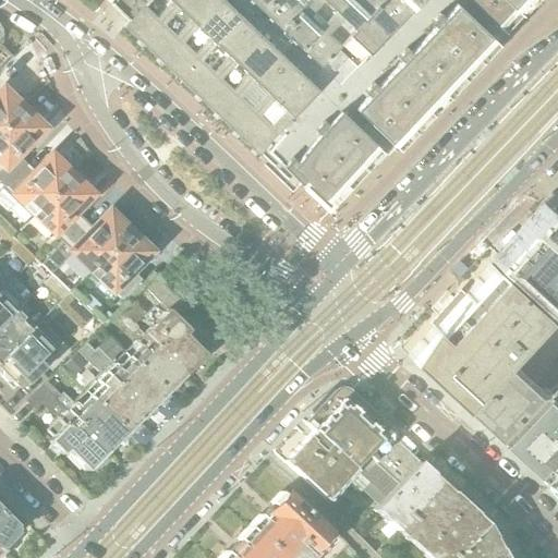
[(125,27),(144,45),(164,24),(180,8),(186,0),(170,0),(173,2),(157,19),(145,7),(130,22),(125,27)]
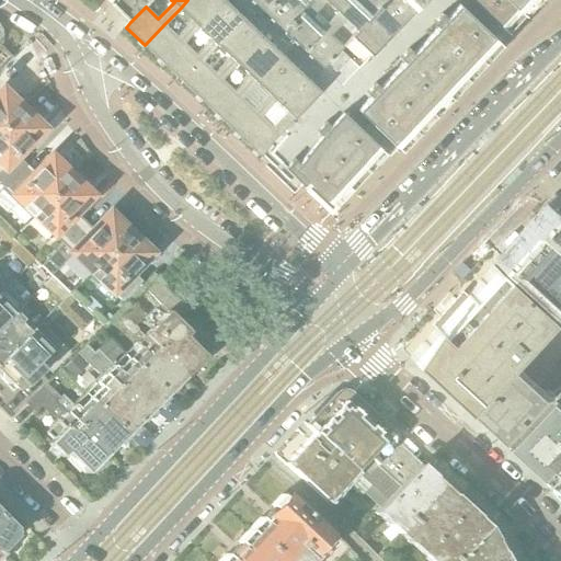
[(145,45),(164,64),(184,43),(183,43),(199,26),(224,0),(187,0),(181,8),(194,21),(179,37),(164,24),(145,45)]
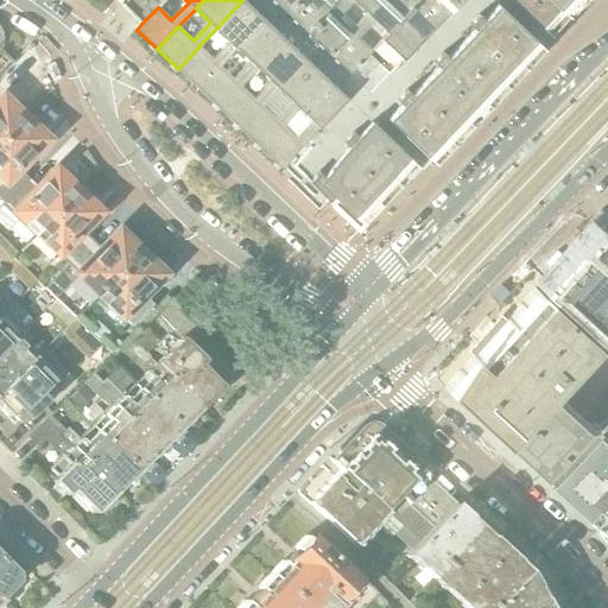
[(198,89),(220,67),(238,49),(265,20),(244,0),(242,0),(216,29),(230,43),(214,61),(200,46),(178,69),(198,89)]
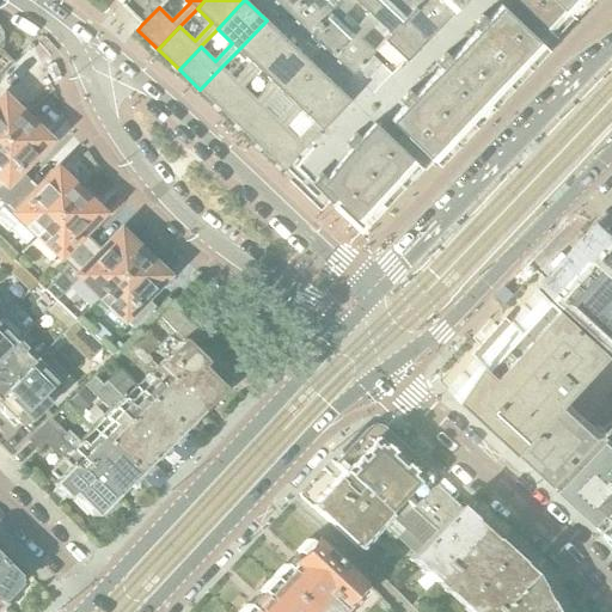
[(273,0),(289,16),(304,0),(273,0)]
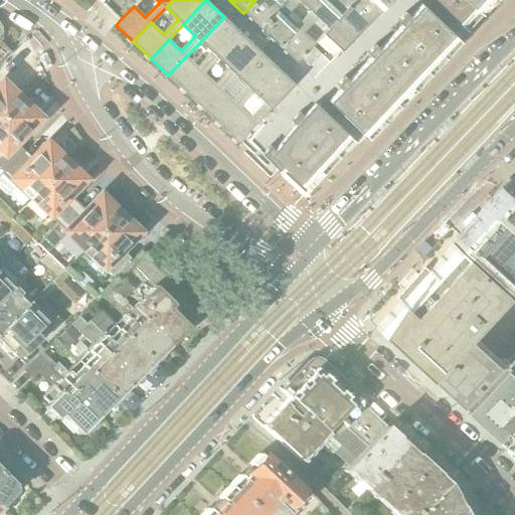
[(255,0),(243,13),(262,30),(280,10),(269,0),(255,0)]
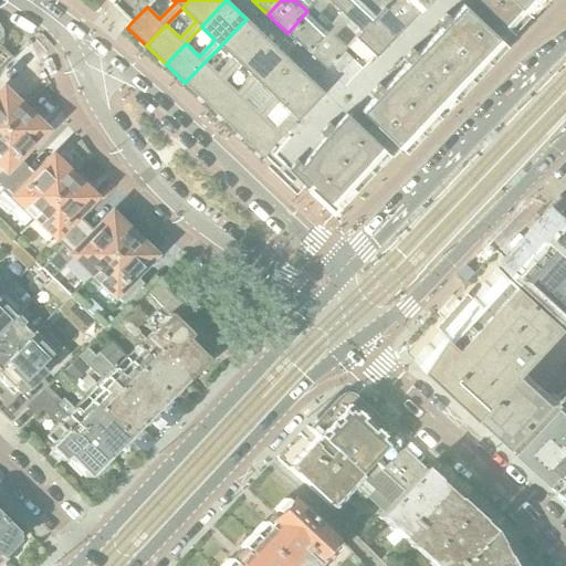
[(306,51),(327,30),(314,18),(331,1),(343,13),(354,0),(318,0),(307,12),(307,11),(287,33),(306,51)]
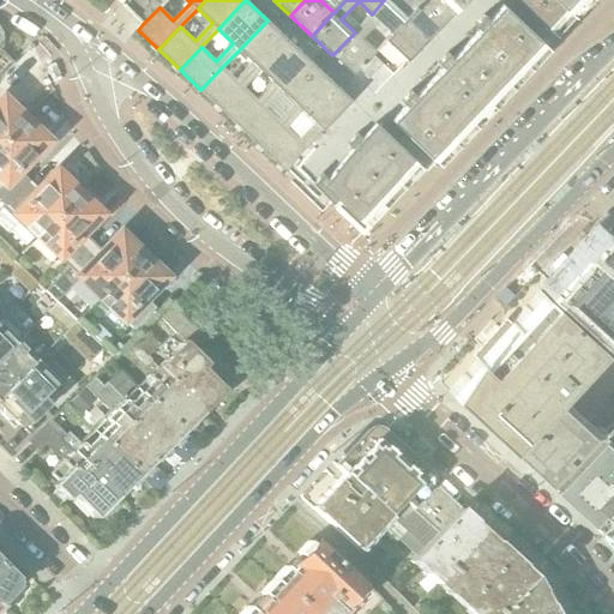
[(355,32),(332,55),(354,76),(359,71),(368,80),(381,66),(372,56),(377,53),(362,40),(379,20),(393,34),(407,19),(385,0),(384,0),(372,14),(355,32)]
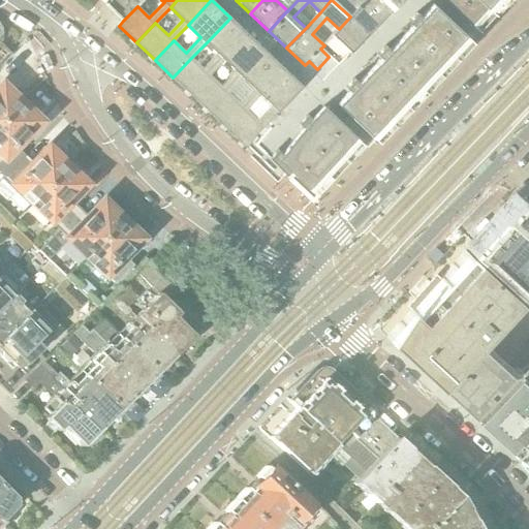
[(353,0),(352,1),(350,0),(332,0),(350,17),(366,0),(353,0)]
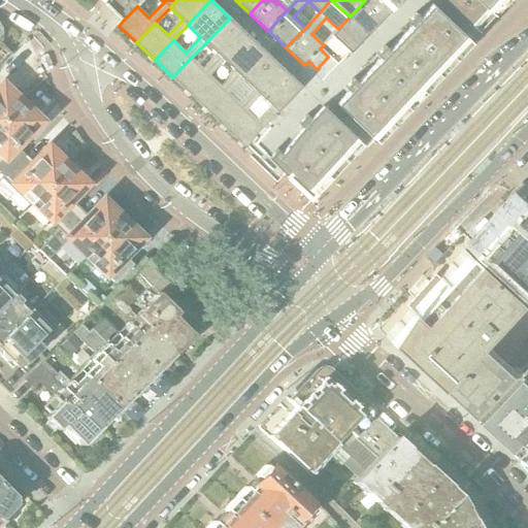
[(365,0),(350,17),(368,34),(400,0),(365,0)]
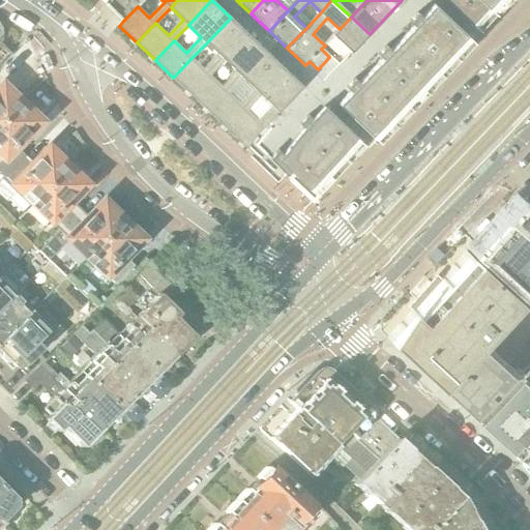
[(495,6),(500,0),(445,0),(477,30),(498,9),(495,6)]
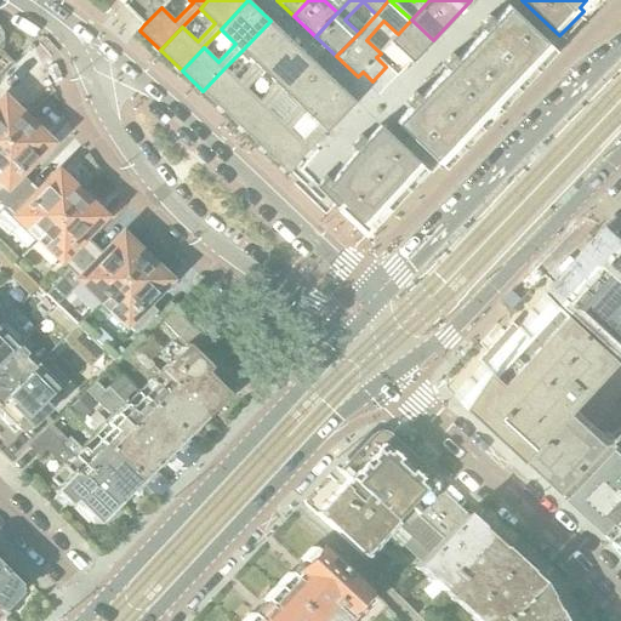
[(471,44),(511,83),(516,87),(553,47),(524,20),(508,5),(494,20),(489,15),(479,26),(484,30),(471,44)]
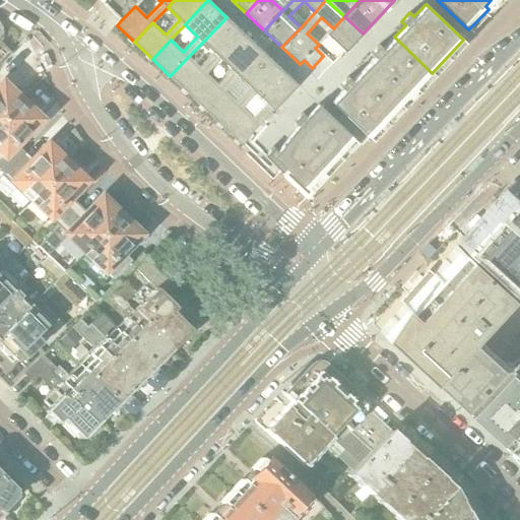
[(345,52),(363,34),(344,16),(333,28),(333,29),(328,35),(345,52)]
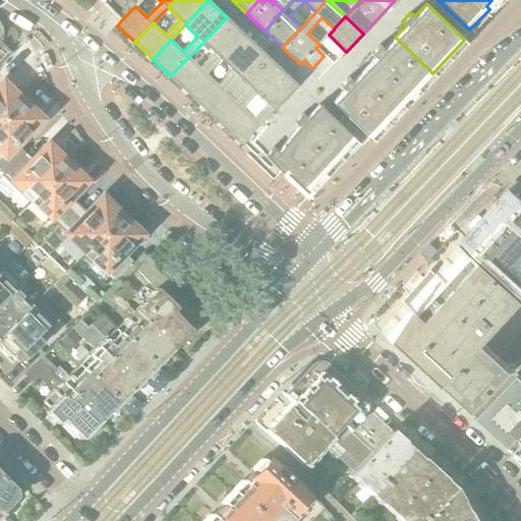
[(188,93),(207,73),(206,73),(221,58),(244,34),(227,17),(204,42),(216,53),(200,68),(188,57),(170,76),(188,93)]
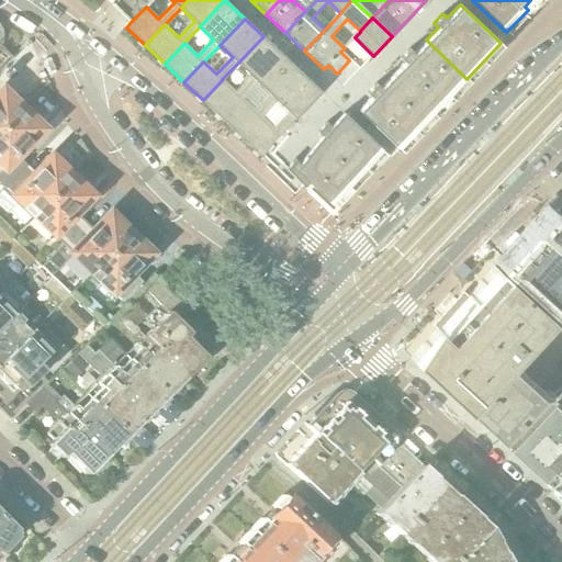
[(0,71),(12,59),(0,47),(2,42),(2,36),(1,31),(0,29),(0,71)]
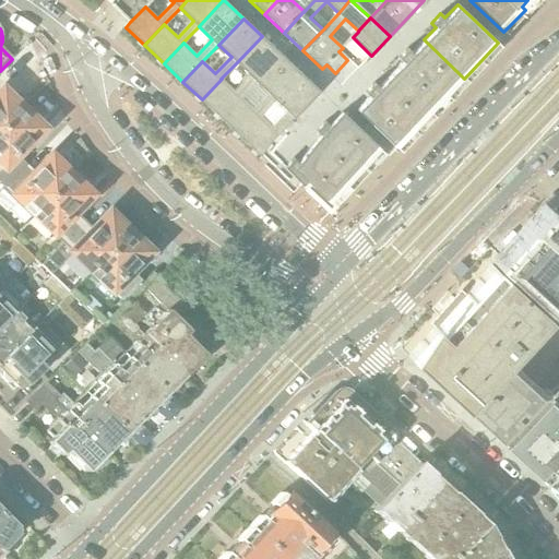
[(202,99),(221,118),(240,97),(240,96),(256,81),(282,55),(262,36),(237,62),(250,75),(235,92),(222,79),(202,99)]
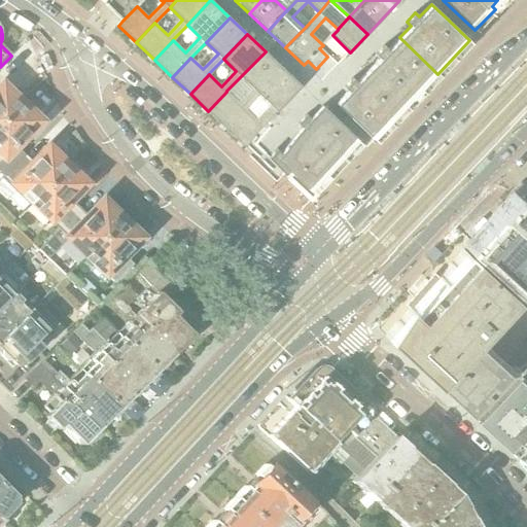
[(367,71),(401,103),(433,70),(399,37),(388,49),(384,45),(376,55),(380,59),(367,71)]
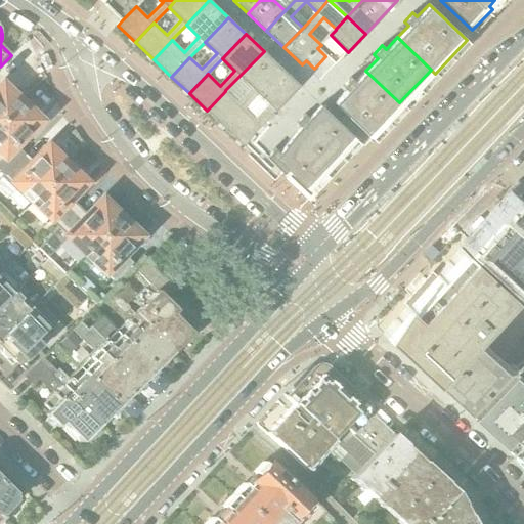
[(225,128),(244,107),(243,107),(258,92),(281,68),(264,51),(239,76),(253,87),(237,102),(225,91),(207,111),(225,128)]
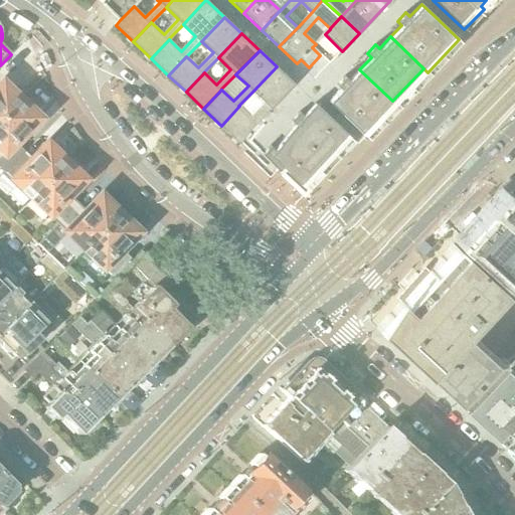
[(251,118),(239,106),(221,126),(238,143),(256,124),(295,83),(277,66),(253,91),(266,103),(251,118)]
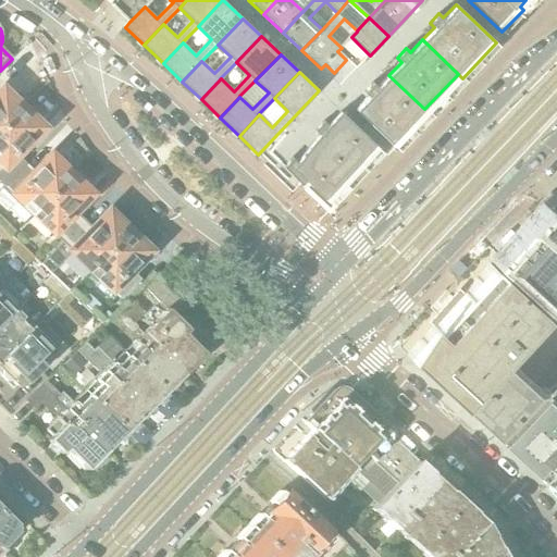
[(426,111),(424,109),(388,75),(378,87),(373,83),(363,93),(368,97),(356,110),(392,144),(396,148),(412,131),(408,126),(412,122),(413,123),(426,111)]
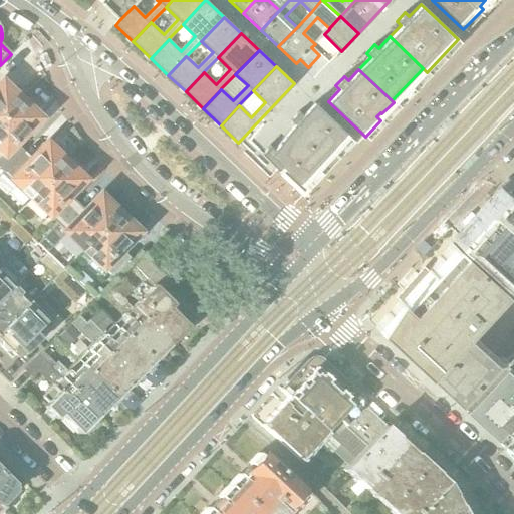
[(0,120),(19,102),(18,100),(18,97),(13,92),(9,91),(6,89),(3,92),(0,88),(0,120)]
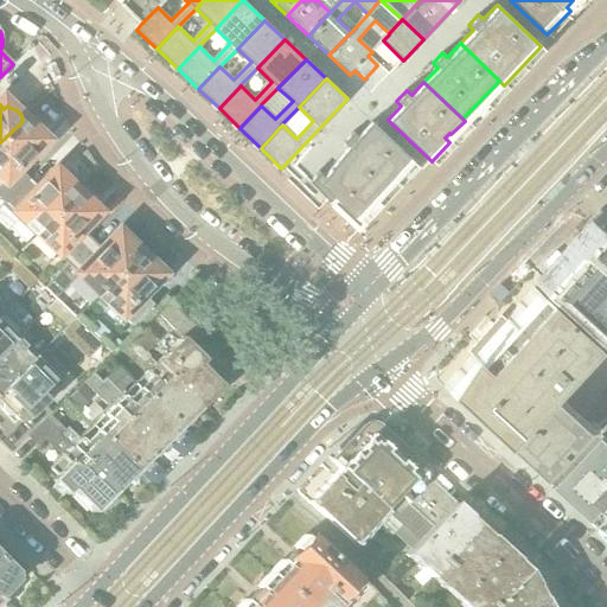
[(0,199),(4,203),(26,179),(17,170),(42,146),(34,140),(38,136),(36,133),(36,128),(30,123),(25,122),(23,121),(0,142),(0,199)]
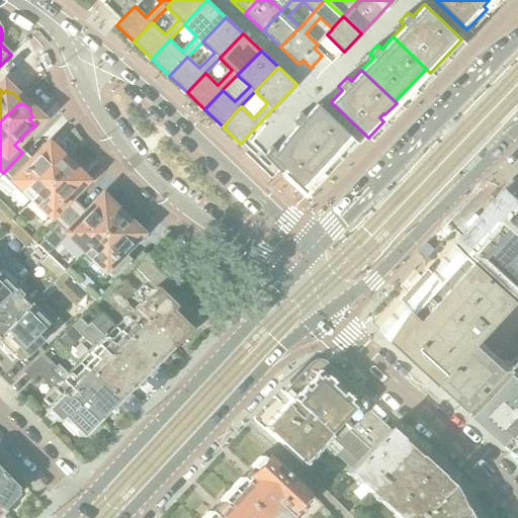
[(297,117),(342,161),(353,149),(346,142),(351,137),(340,126),(317,104),(306,116),(301,113),(297,117)]
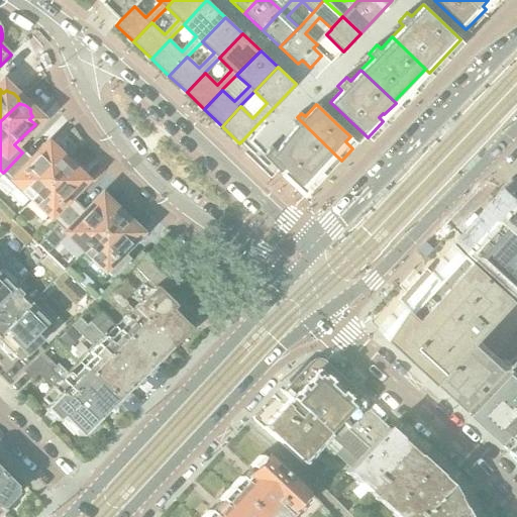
[(326,177),(341,161),(297,117),(292,121),(296,125),(285,137),(326,177)]
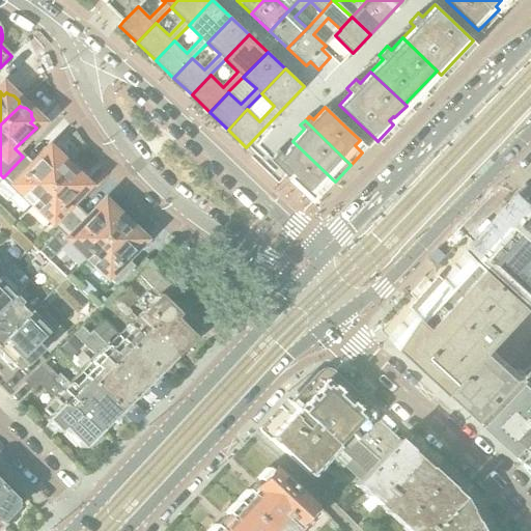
[(335,182),(292,141),(281,152),(277,148),(269,158),(286,174),(289,171),(295,175),(289,180),(307,198),(312,192),(318,198),(335,182)]
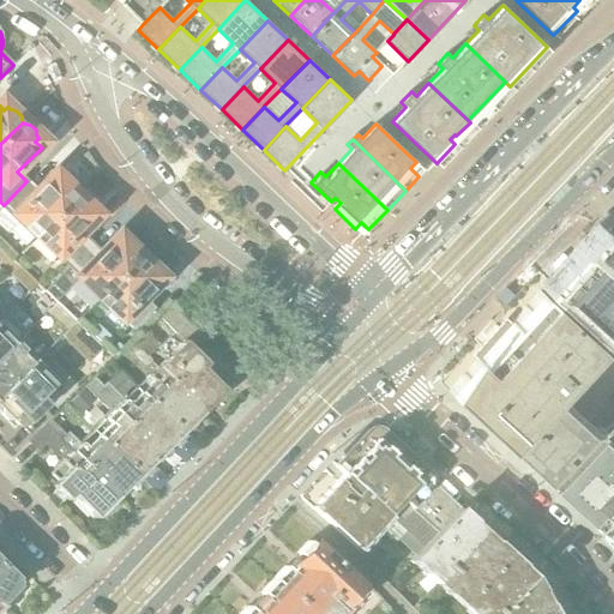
[(7,216),(32,240),(77,196),(76,194),(74,190),(68,184),(64,184),(61,180),(58,185),(50,178),(37,192),(26,181),(4,205),(10,212),(7,216)]
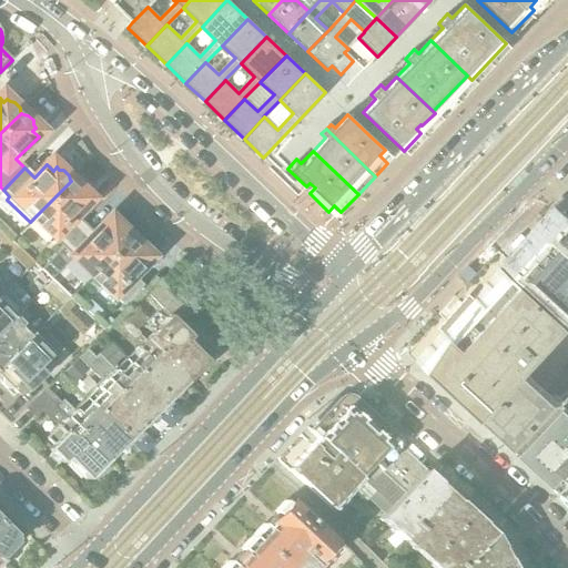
[(62,249),(84,226),(74,216),(88,204),(82,198),(85,194),(83,192),(82,188),(77,183),(72,182),(71,181),(30,222),(53,245),(57,242),(62,249)]
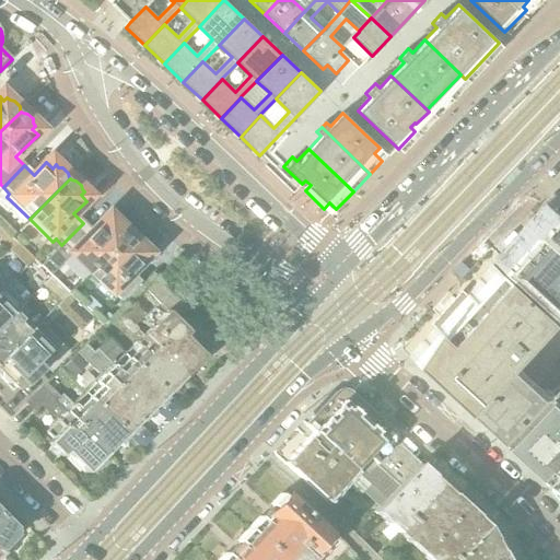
[(559,205),(550,214),(559,222),(559,205)]
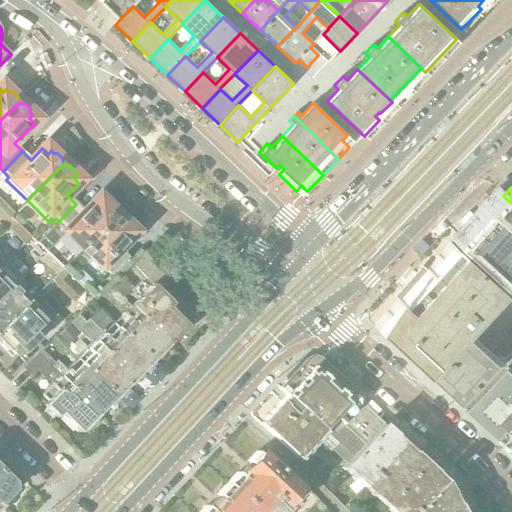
[(511,203),(503,196),(501,198),(475,228),(474,227),(463,239),(466,241),(477,251),(485,241),(511,266),(511,203)]
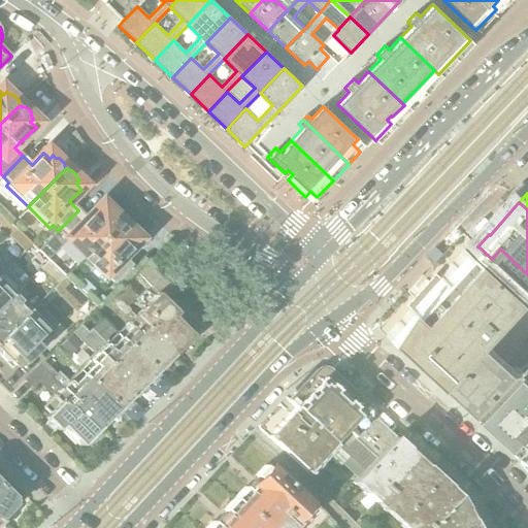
[(61,238),(83,260),(121,222),(120,221),(119,217),(114,211),(110,211),(108,209),(105,212),(99,206),(87,219),(78,210),(58,231),(64,235),(61,238)]
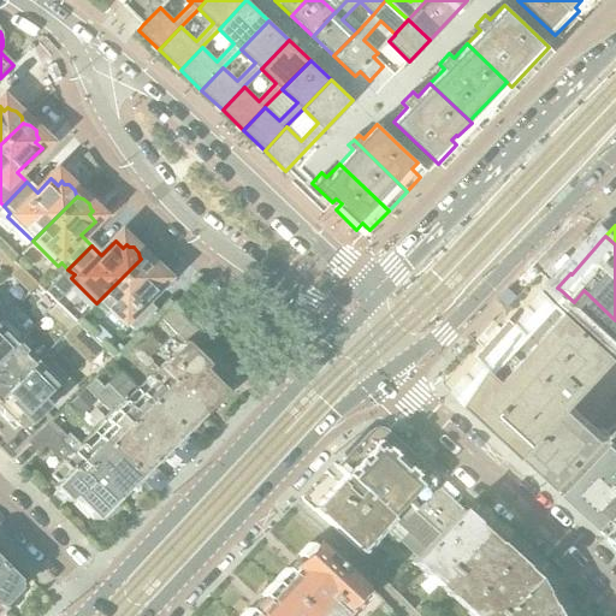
[(19,267),(0,248),(0,262),(12,274),(19,267)]
